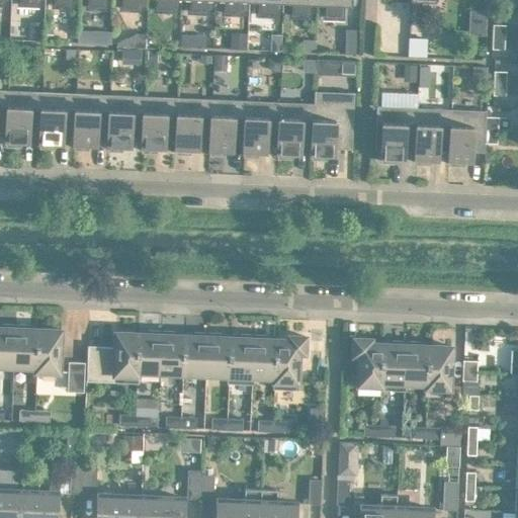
[(104,0),(86,0),(87,8),(104,8),(104,0)]
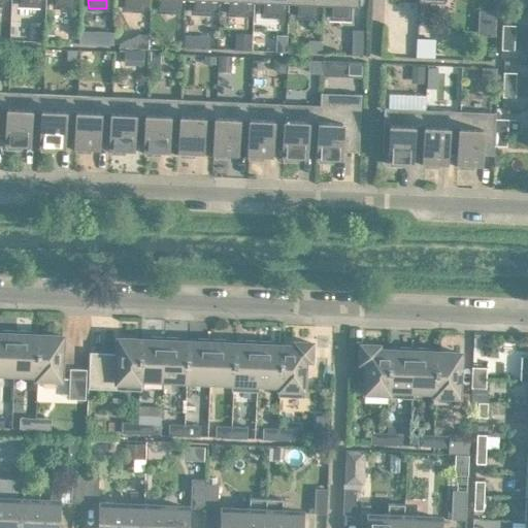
[(141,0),(123,0),(123,9),(141,10),(141,0)]
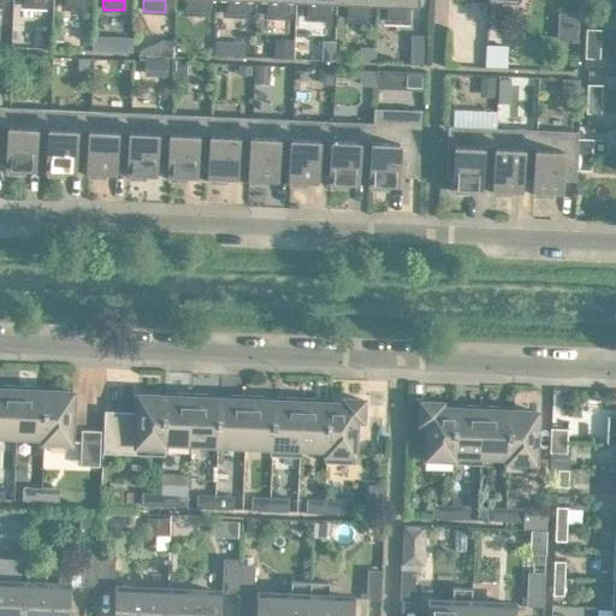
[(205,0),(184,0),(184,13),(205,13),(205,0)]
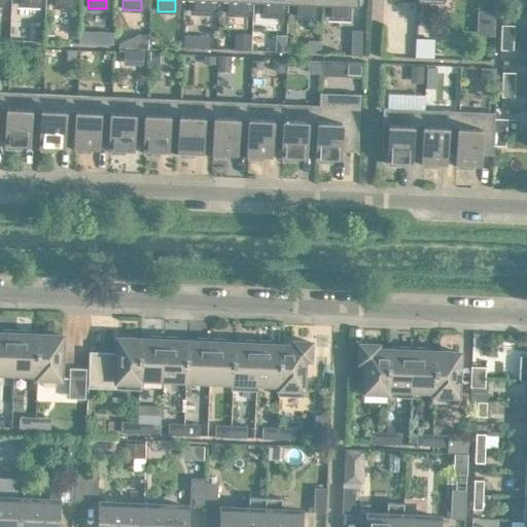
[(210,0),(191,0),(191,12),(210,13),(210,0)]
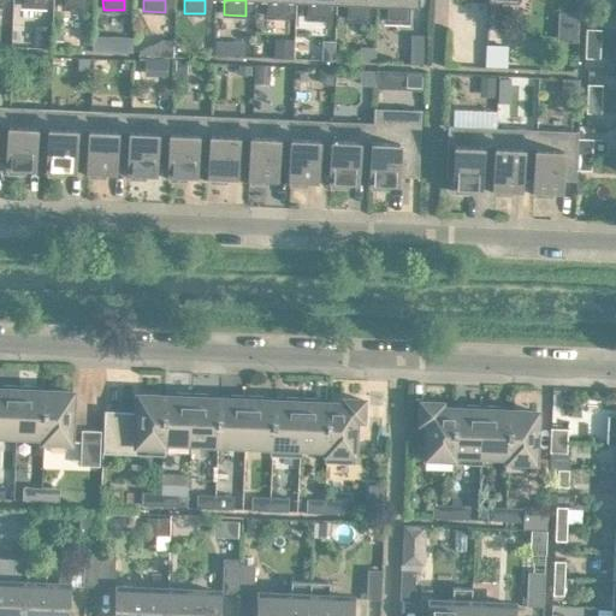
[(286,1),(296,1),(296,0),(265,0),(265,16),(285,17),(286,1)]
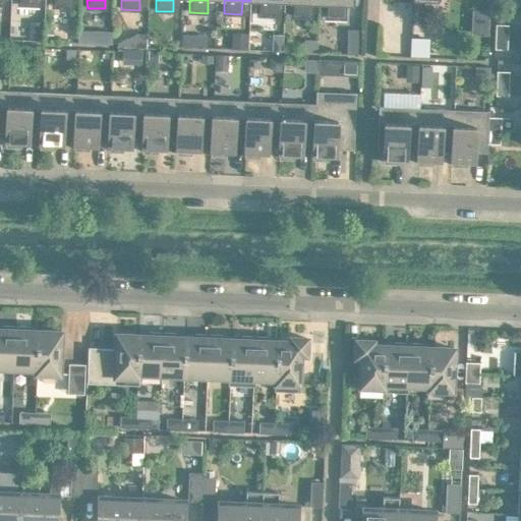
[(277,2),(285,2),(284,0),(250,0),(250,1),(258,1),(257,15),(276,16),(277,2)]
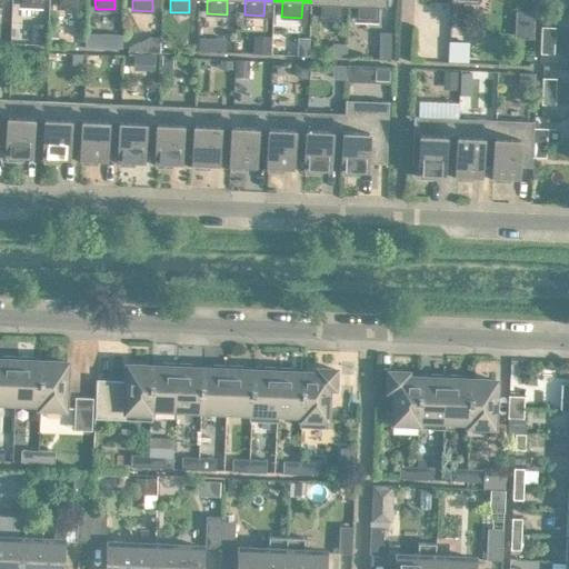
[(339,3),(348,5),(348,0),(310,0),(311,2),(320,3),(319,18),(339,19),(339,3)]
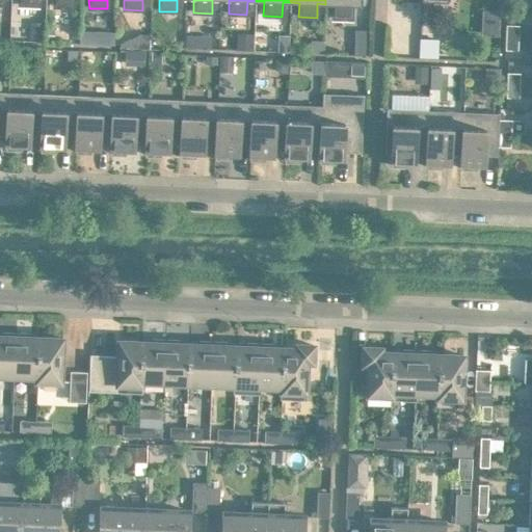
[(325,0),(325,4),(334,4),(334,19),(351,19),(352,5),(362,5),(361,0),(325,0)]
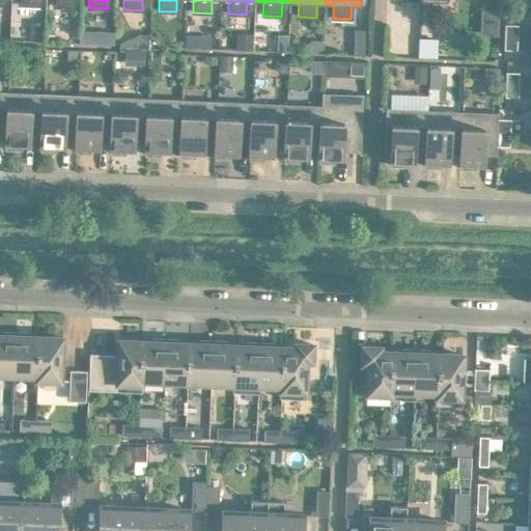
[(31,25),(31,37),(43,38),(44,26),(31,25)]
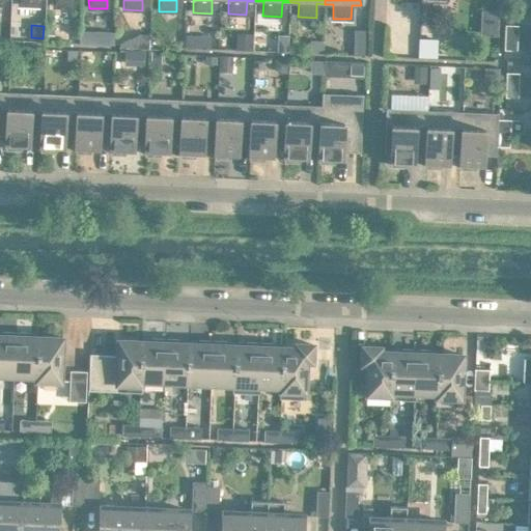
[(505,25),(505,37),(518,38),(518,26),(505,25)]
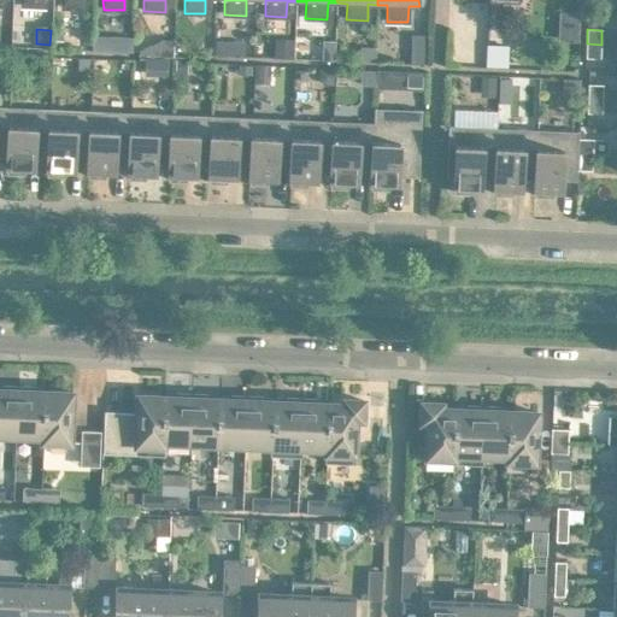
[(115,37),(113,52),(131,53),(131,37),(115,37)]
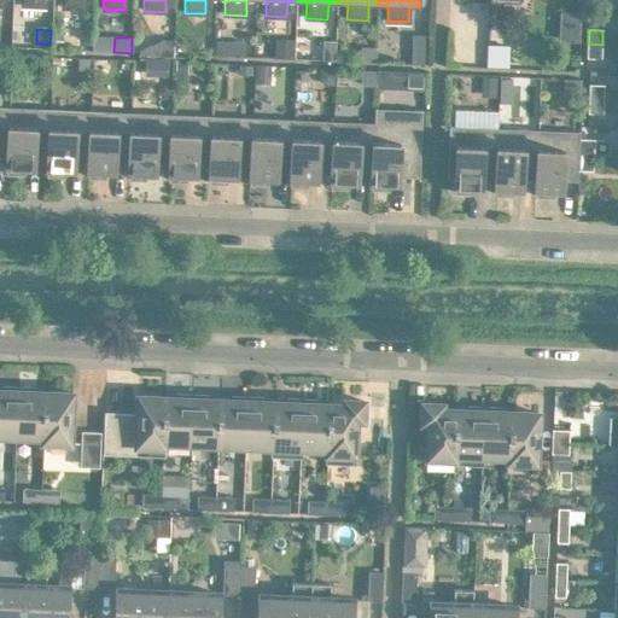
[(275,39),(275,58),(295,58),(296,40),(275,39)]
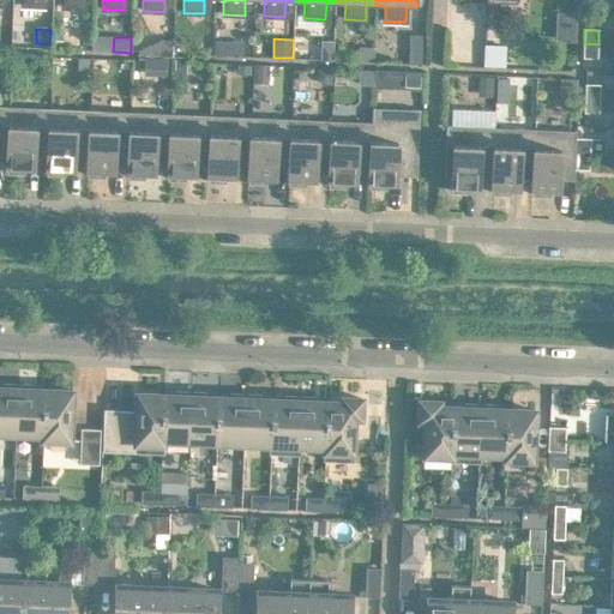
[(215,41),(215,55),(229,56),(229,42),(215,41)]
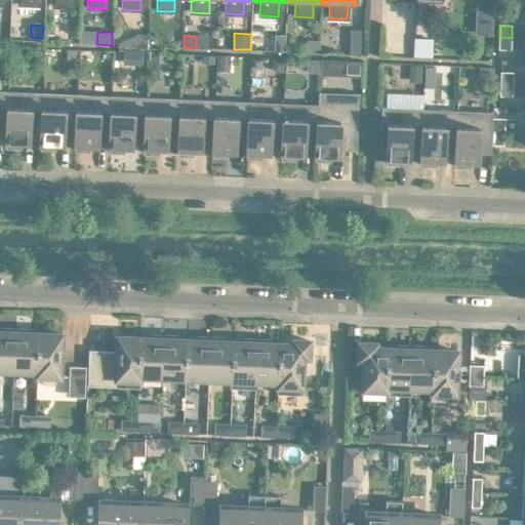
[(275,35),(274,51),(284,51),(285,35),(275,35)]
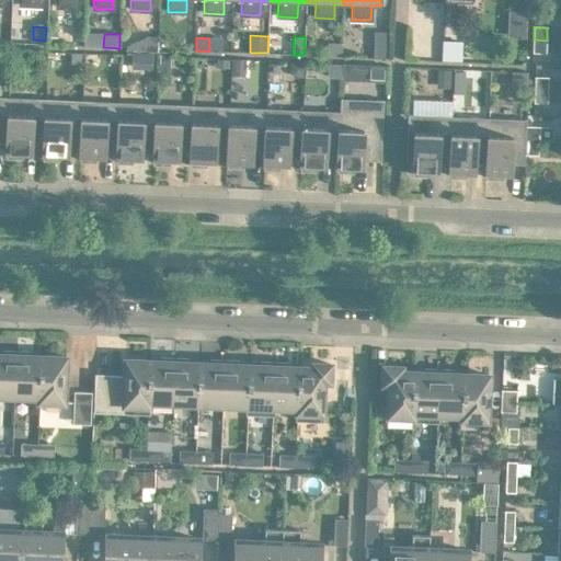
[(547,41),(534,39),(533,54),(546,54),(547,41)]
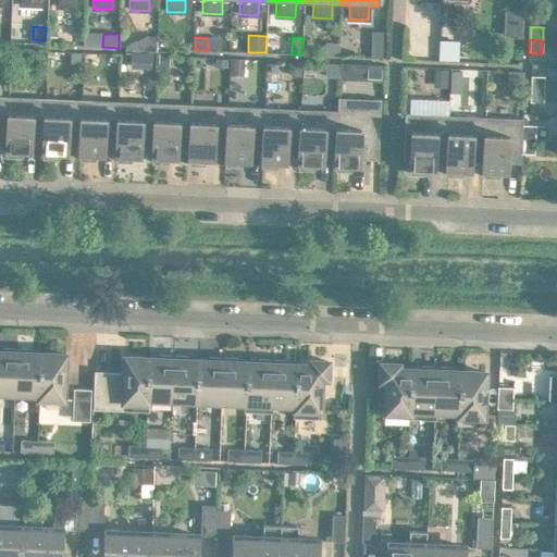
[(126,47),(126,50),(139,50),(139,40),(126,47)]
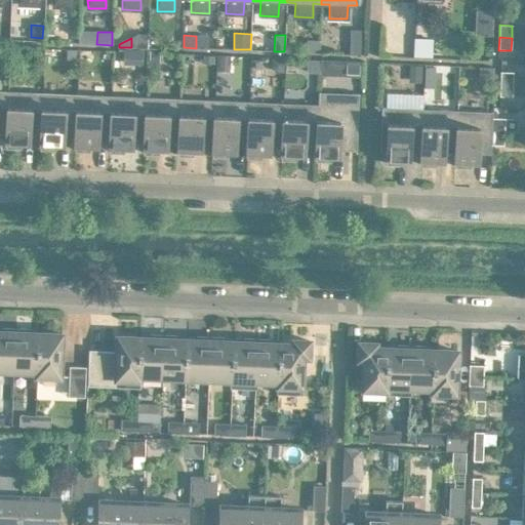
[(413,39),(413,57),(432,57),(433,39),(413,39)]
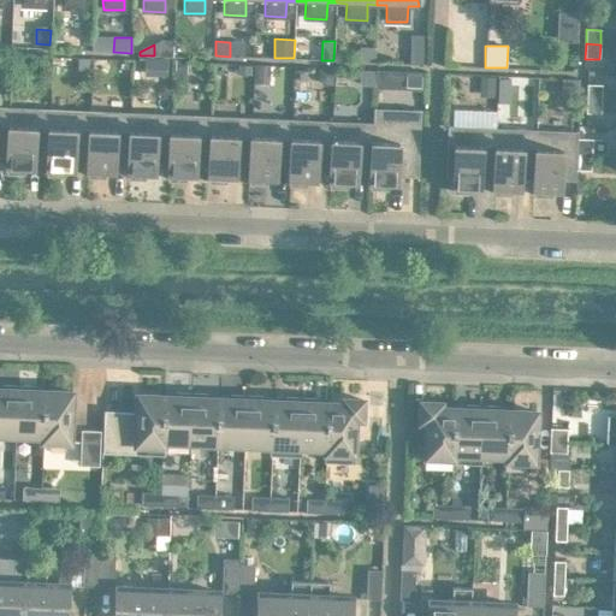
[(359,47),(357,63),(374,63),(375,47),(359,47)]
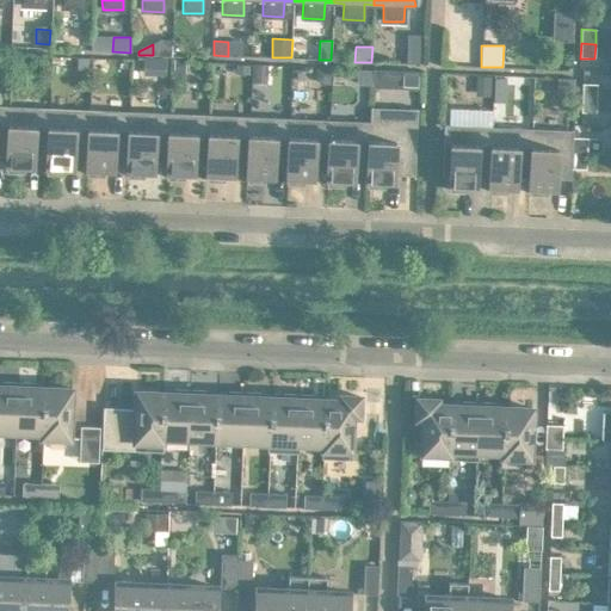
[(407,50),(407,63),(423,65),(423,50),(407,50)]
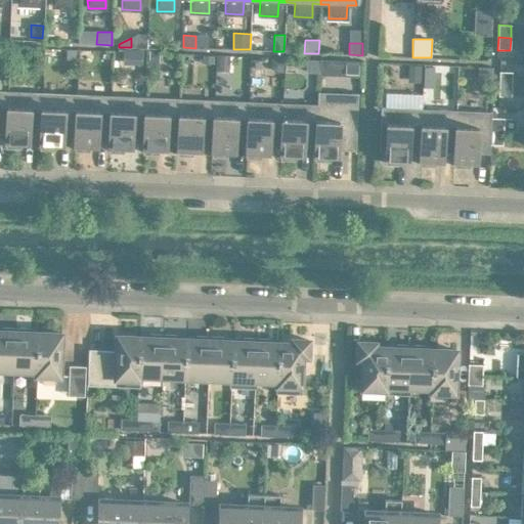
[(23,53),(23,47),(10,47),(10,57),(17,58),(23,53)]
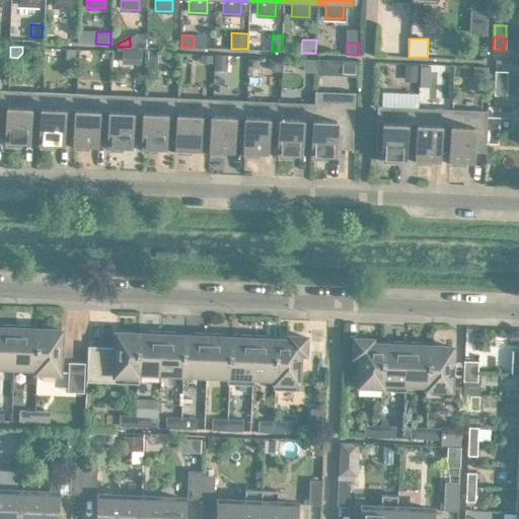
[(66,49),(66,58),(75,59),(75,50),(66,49)]
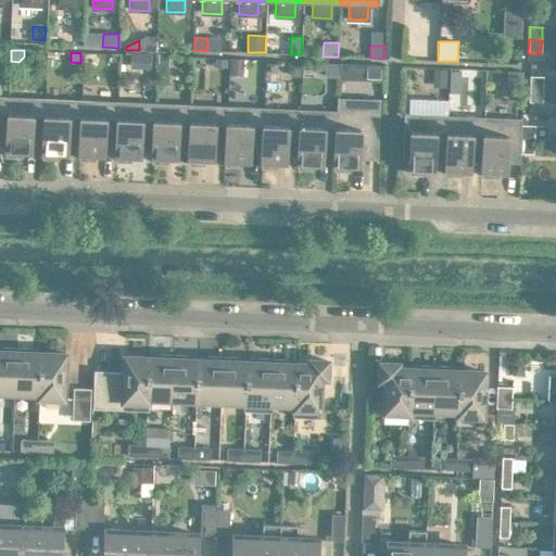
[(141,52),(141,68),(151,68),(151,53),(141,52)]
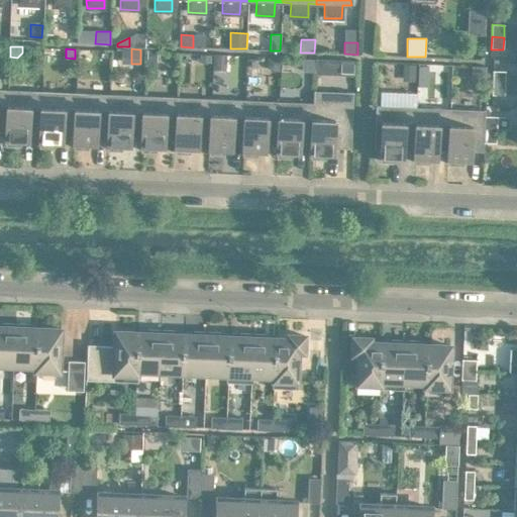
[(147,49),(146,64),(157,64),(157,50),(147,49)]
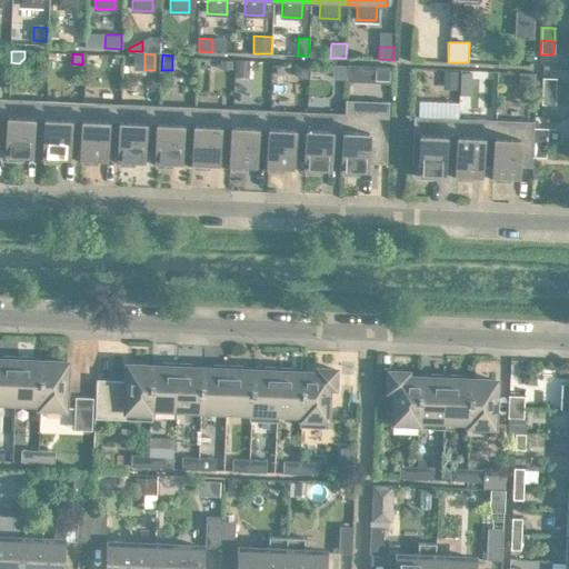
[(235,61),(233,78),(251,79),(252,61),(235,61)]
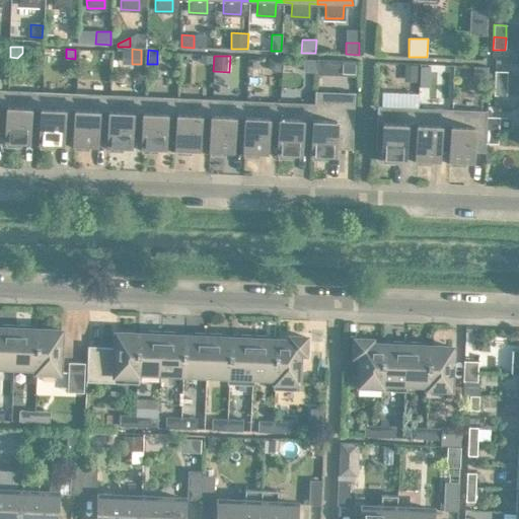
[(267,58),(267,64),(274,71),(280,72),(281,59),(267,58)]
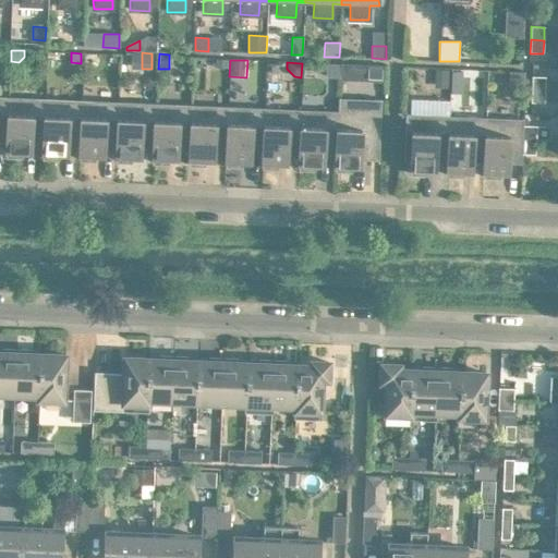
[(327,63),(326,76),(339,77),(340,64),(327,63)]
